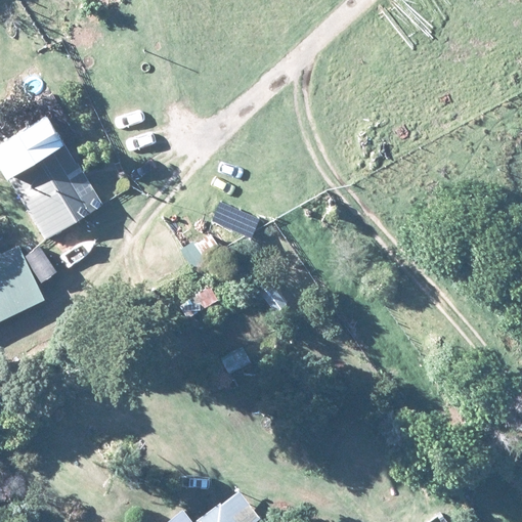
[(0,164),(45,238),(102,206),(51,117),(0,145),(0,164)]
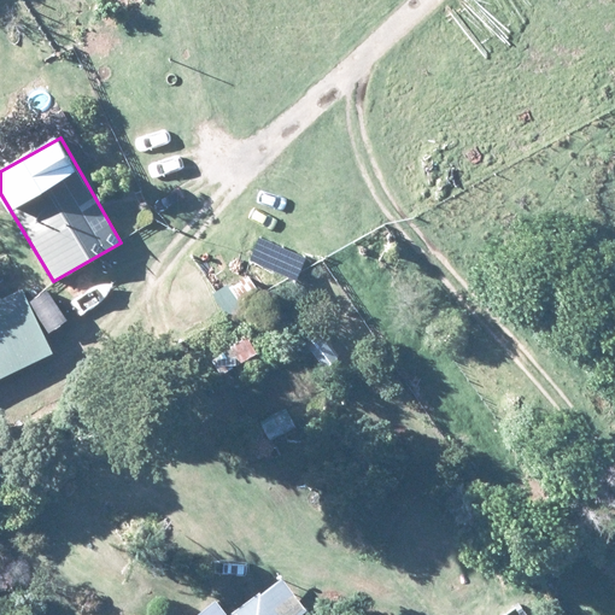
[(0,378),(52,352),(22,292),(0,302),(0,378)]
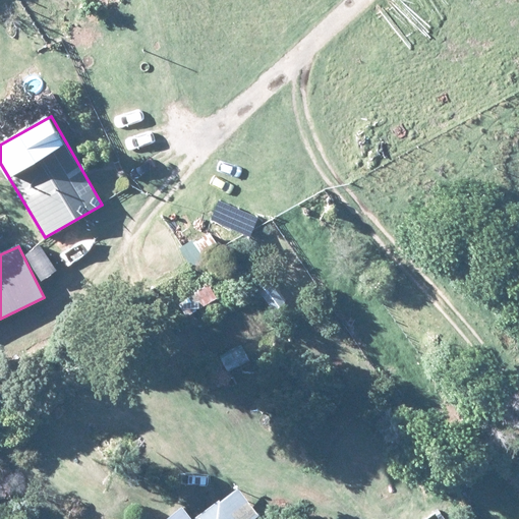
[(185,315),(219,296),(212,284),(178,303),(185,315)]
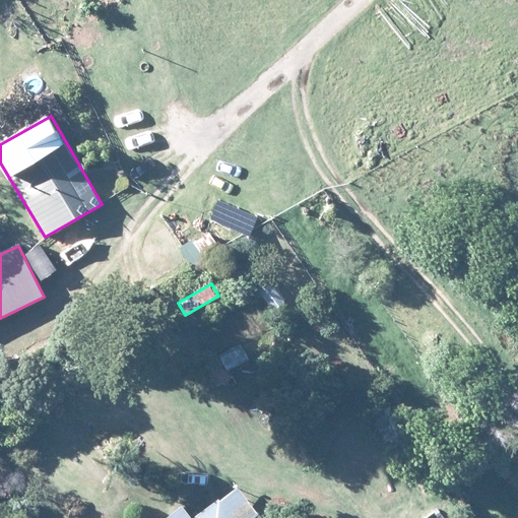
[(188,517),(182,510),(171,517),(254,517),(259,515),(239,488),(194,517),(188,517)]
